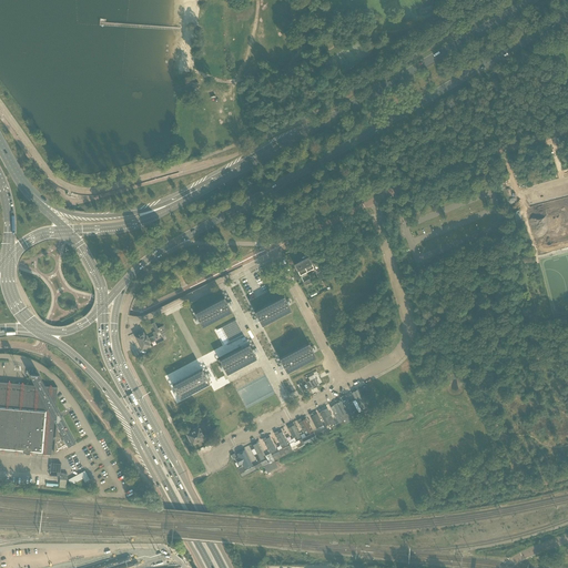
[(519,211),(514,213),(516,220),(515,220),(517,226),(523,225),(521,219),(519,211)]
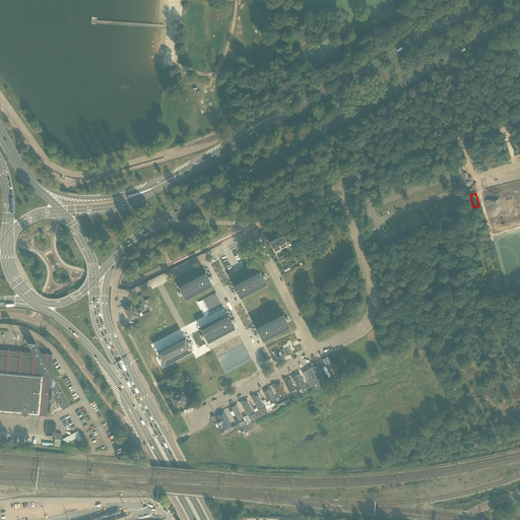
[(282,236),(275,239),(281,249),(287,246),(282,236)]
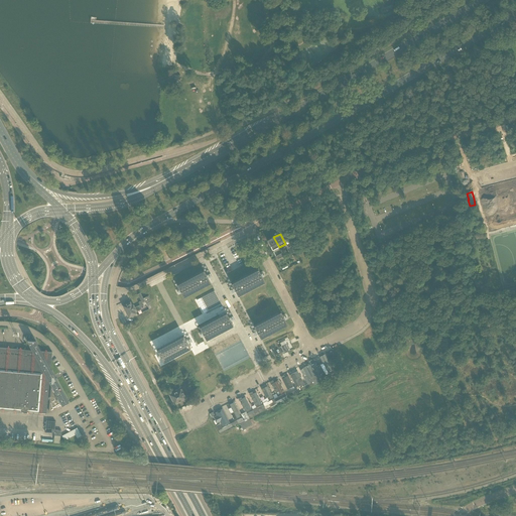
[(279,247),(273,237),(267,240),(272,250),(279,247)]
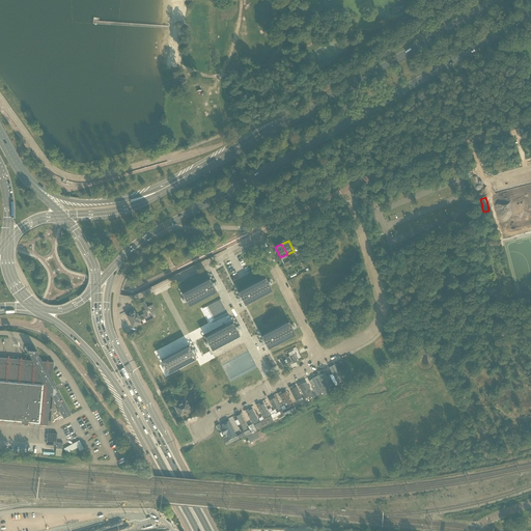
[(299,250),(295,252),(297,255),(300,261),(304,259),(301,253),(300,253),(299,250)]
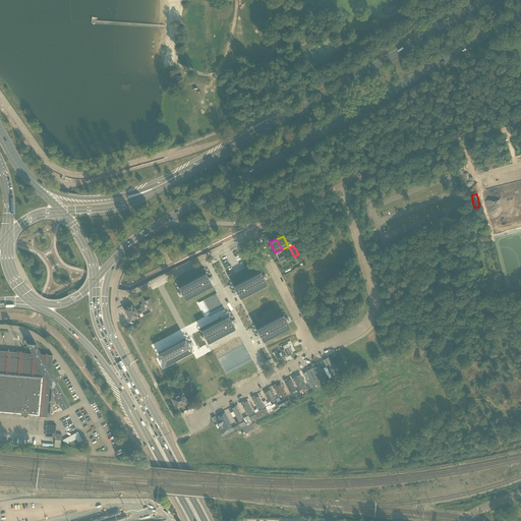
[(234,286),(233,286),(240,299),(268,285),(261,272),(234,286)]
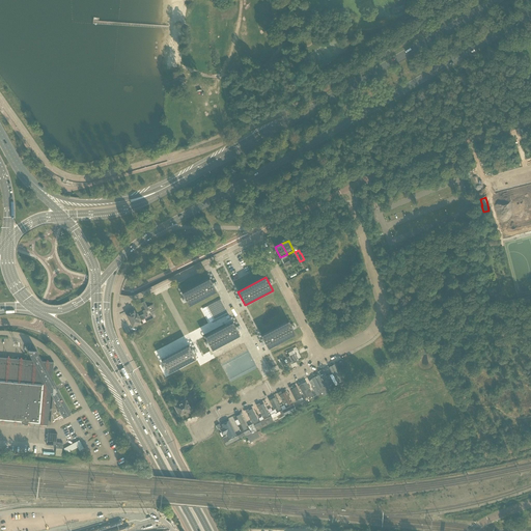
[(210,278),(182,292),(187,302),(189,306),(217,291),(210,278)]
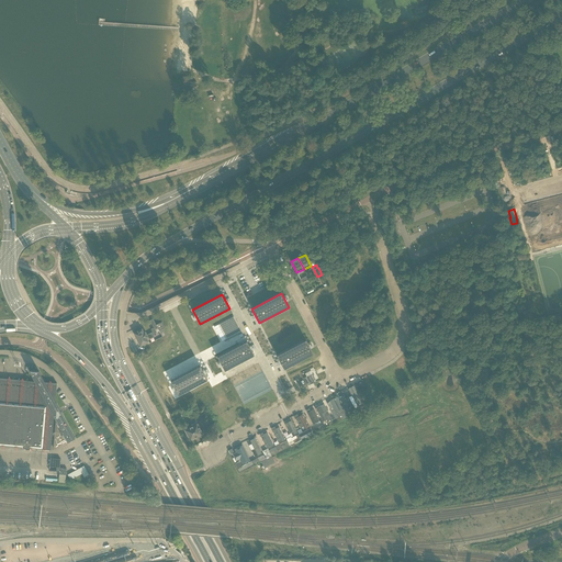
[(240,332),(233,317),(218,325),(226,339),(240,332)]
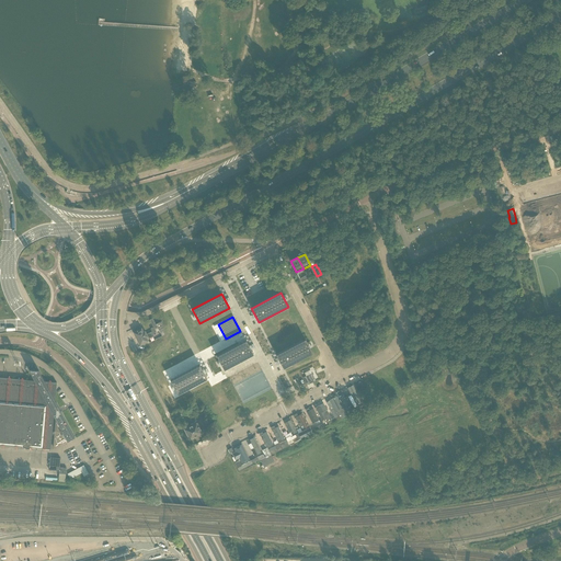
[(150,320),(146,322),(147,324),(151,322),(153,328),(155,330),(158,328),(156,324),(152,319),(149,320),(150,320)]
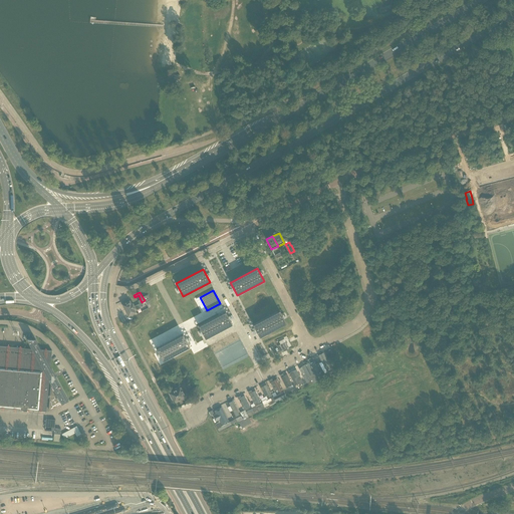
[(134,306),(125,310),(129,316),(136,312),(134,309),(136,309),(136,310),(141,307),(140,306),(143,304),(142,302),(141,300),(139,301),(140,303),(134,306)]
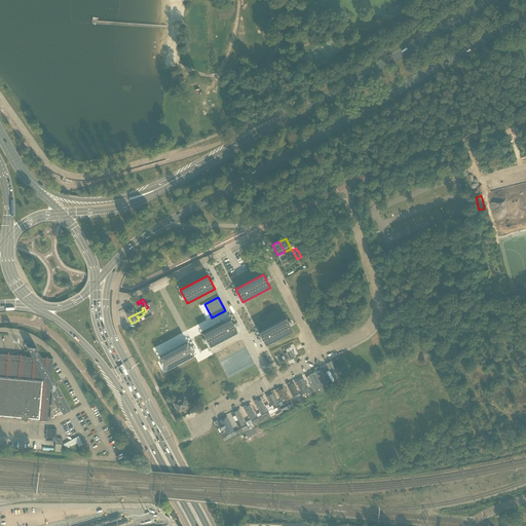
[(135,311),(133,308),(129,310),(128,309),(128,310),(125,312),(128,317),(137,313),(136,311),(135,311)]
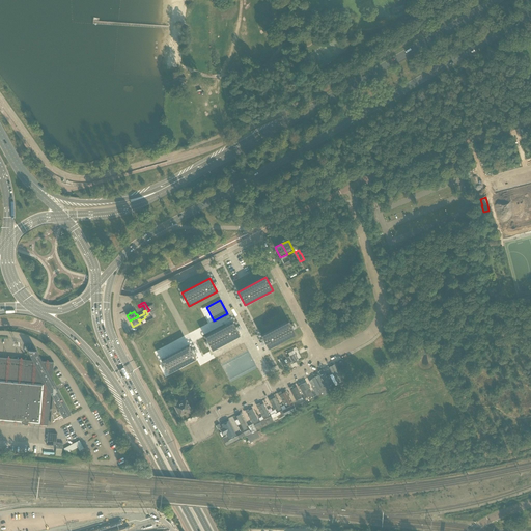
[(288,322),(261,336),(268,348),(276,344),(296,334),(288,320),(288,322)]
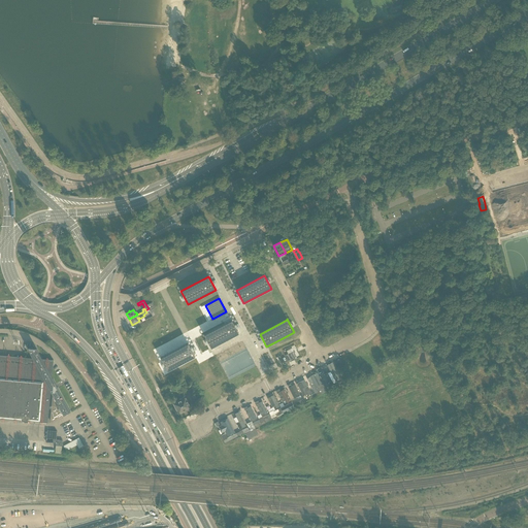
[(225,324),(204,335),(206,339),(210,348),(238,333),(231,321),(225,324)]
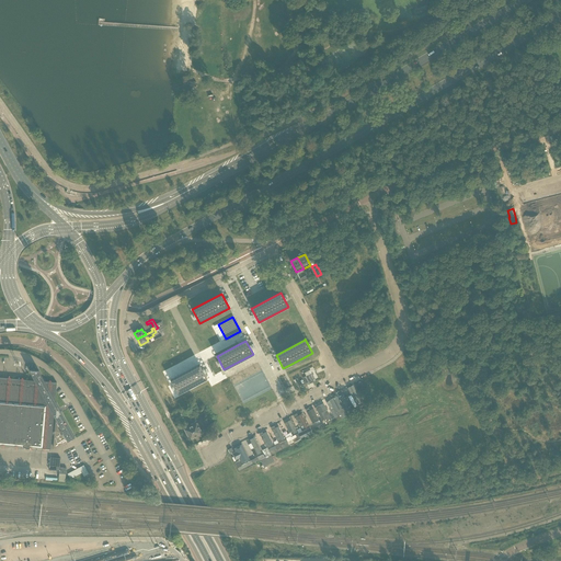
[(199,365),(170,380),(178,395),(207,379),(199,365)]
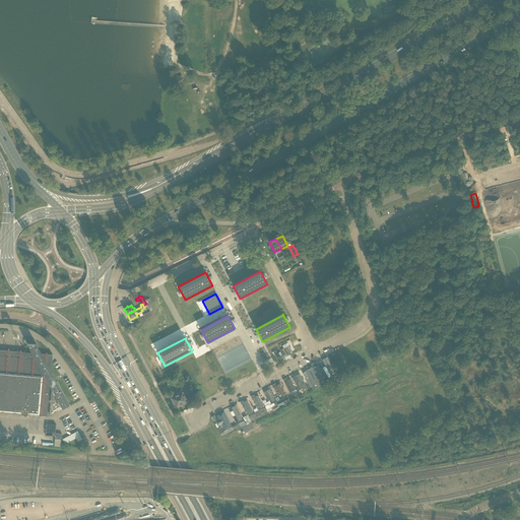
[(26,342),(33,352),(0,349),(0,411),(47,416),(50,385),(51,388),(49,413),(49,414),(50,414),(51,414),(62,408),(69,405),(56,381),(52,374),(51,372),(53,354),(42,353),(40,350),(37,343),(26,342)]
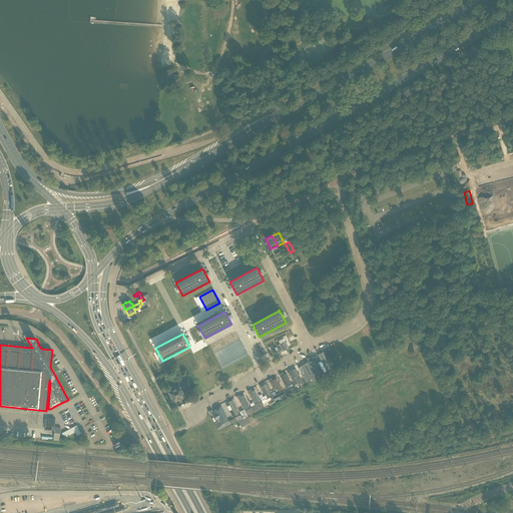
[(282,343),(277,345),(280,351),(281,353),(284,351),(283,350),(288,347),(285,341),(282,343)]
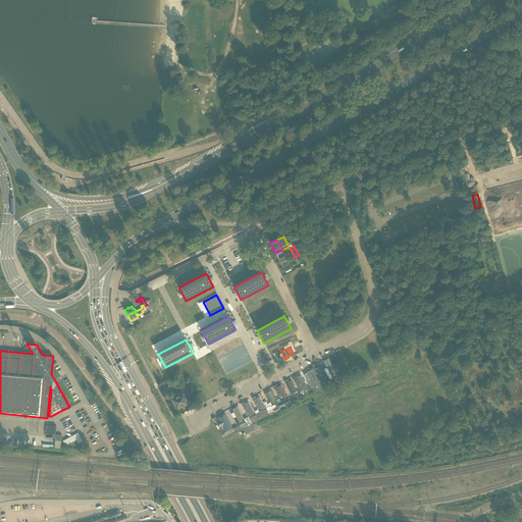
[(329,358),(323,361),(330,375),(333,374),(329,367),(333,365),(329,358)]
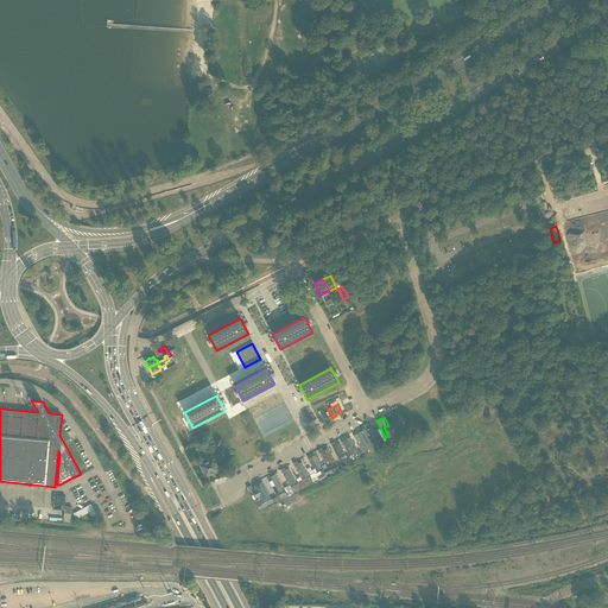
[(371,441),(365,429),(356,432),(362,444),(371,441)]
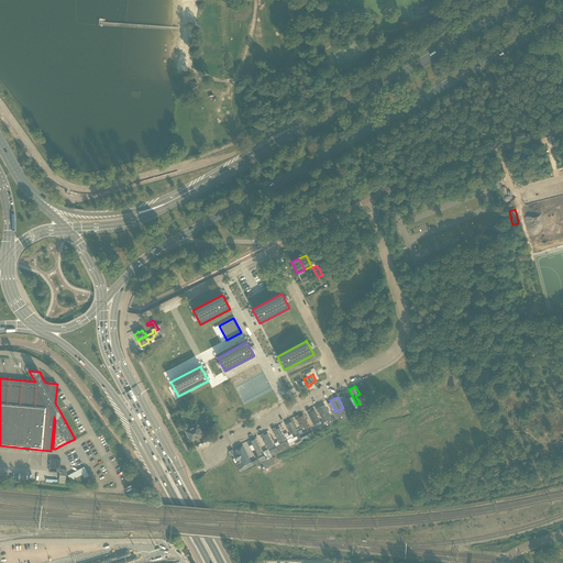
[(333,418),(326,404),(322,405),(324,409),(322,410),(324,416),(328,414),(330,419),(333,418)]
